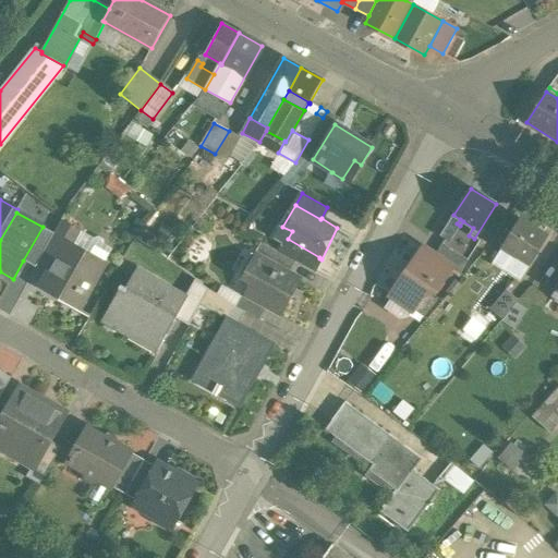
[(453,215),(440,237),(447,241),(457,223),(460,219),(453,215)]
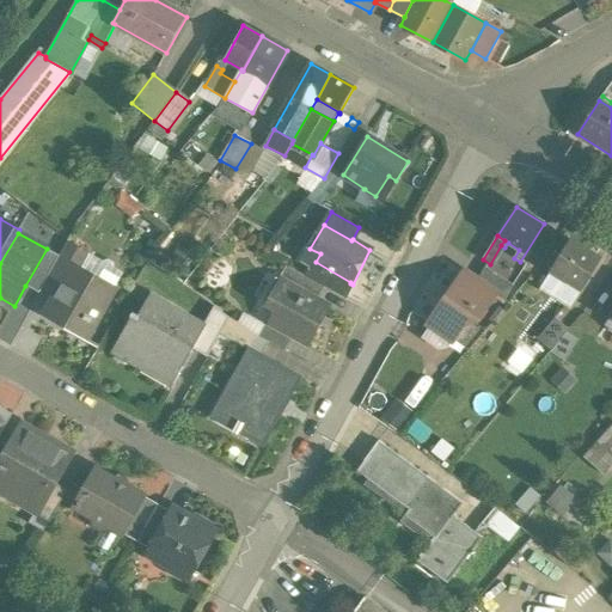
[(90,252),(68,240),(60,256),(50,273),(65,281),(74,263),(81,267),(90,252)]
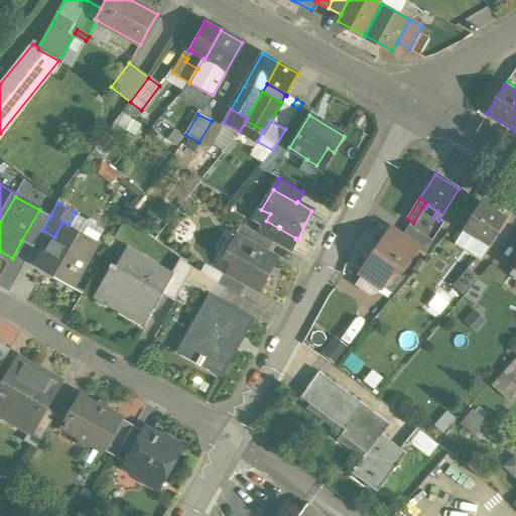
[(497,212),(482,203),(461,236),(466,239),(467,237),(474,241),(477,237),(490,246),(507,218),(503,216),(506,212),(500,208),(497,212)]
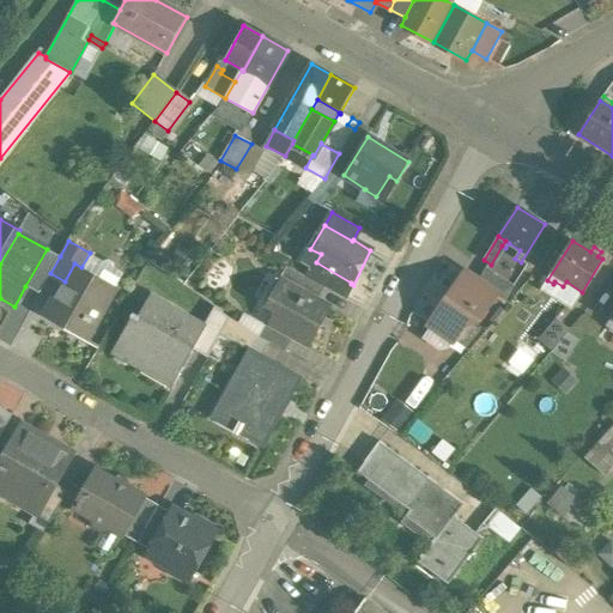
[(60,256),(47,249),(25,286),(40,293),(42,287),(50,273),(60,256)]
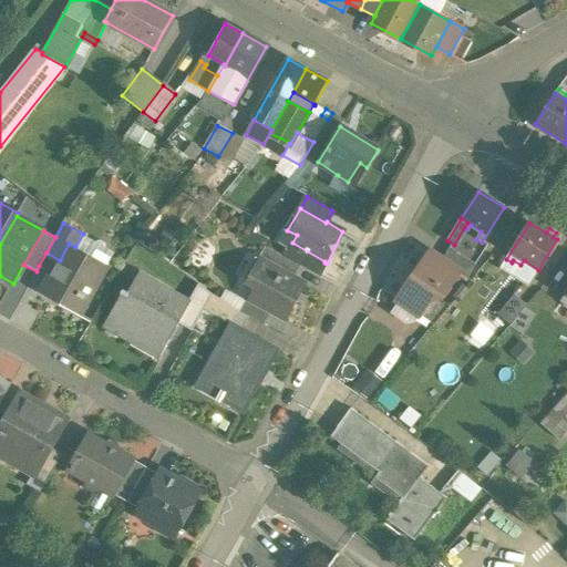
[(325,261),(292,243),(285,257),(300,266),(317,276),(325,263),(325,261)]
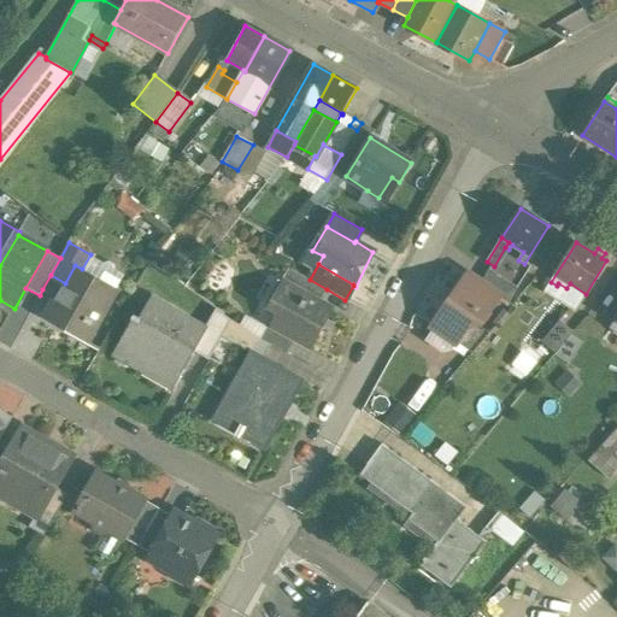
[(75,265),(65,283),(51,275),(42,289),(57,298),(45,318),(87,342),(117,288),(82,269),(75,265)]
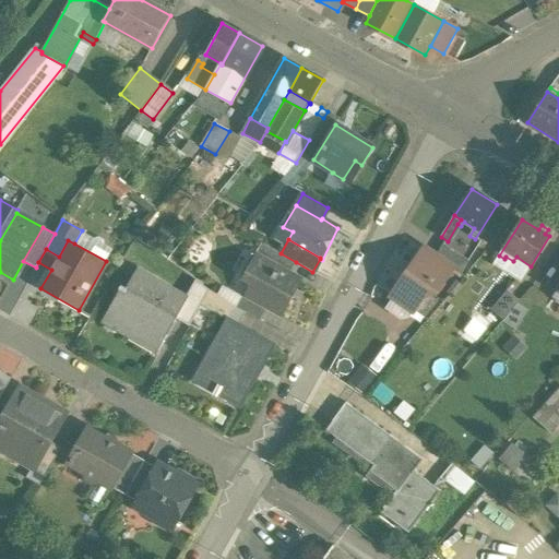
[(281,253),(262,244),(256,254),(289,273),(296,262),(281,253)]
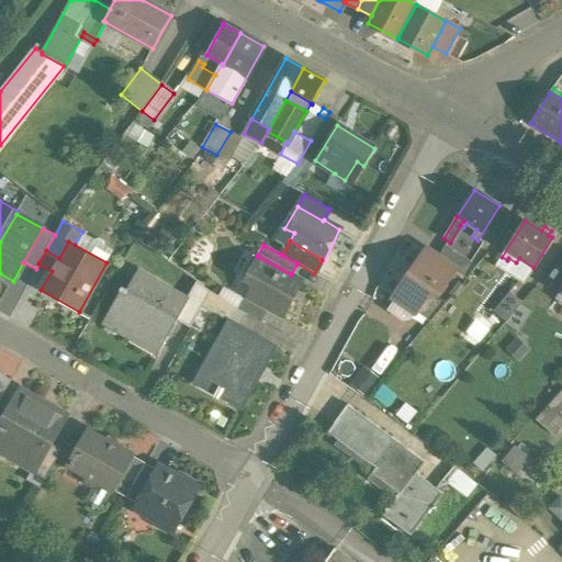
[(472,261),(447,245),(438,258),(454,270),(463,276),(472,261)]
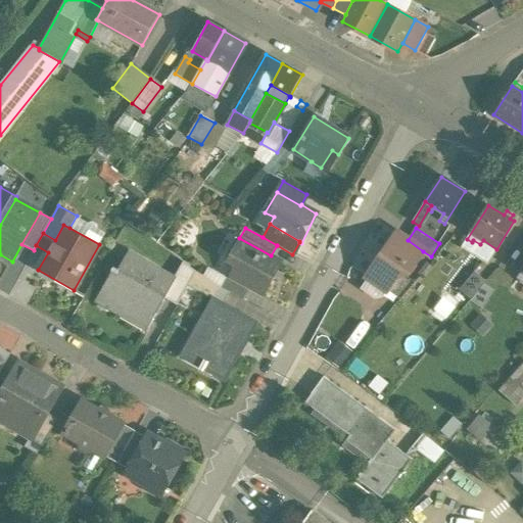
[(408,240),(396,233),(367,277),(388,291),(401,272),(407,264),(413,268),(423,251),(408,240)]
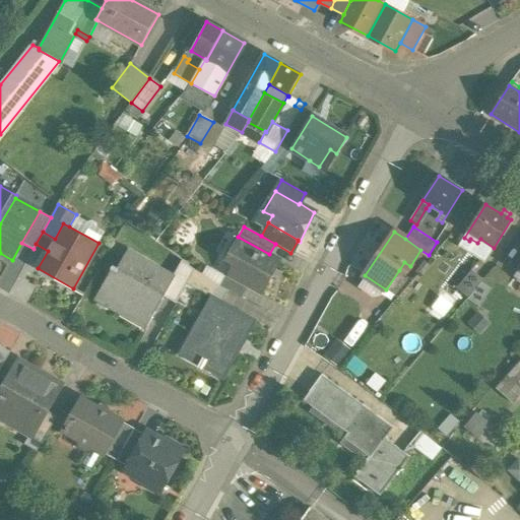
[(238,237),(236,236),(224,256),(236,262),(230,274),(229,275),(248,285),(260,293),(270,275),(264,272),(273,256),(269,254),(238,237)]
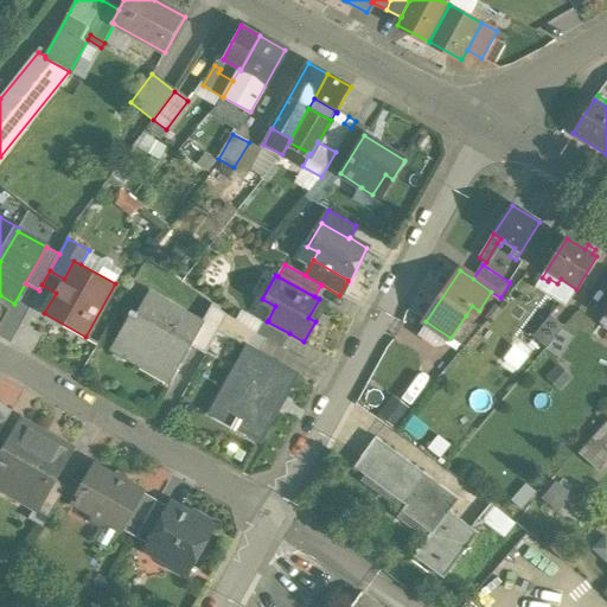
[(148,294),(136,314),(133,312),(123,328),(128,331),(120,345),(144,358),(139,368),(171,384),(191,346),(204,325),(203,324),(148,294)]
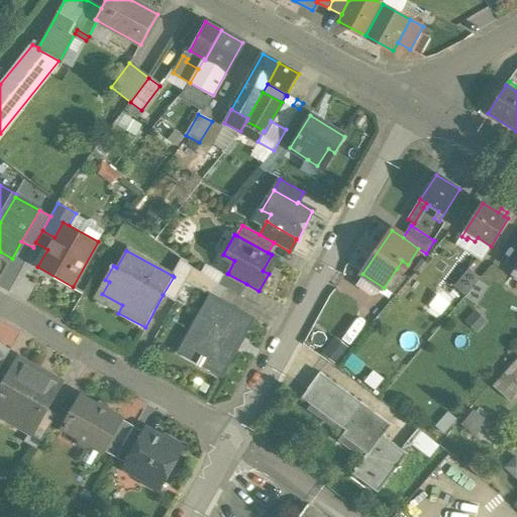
[(182,260),(173,276),(174,277),(163,295),(175,302),(186,283),(194,269),(182,260)]
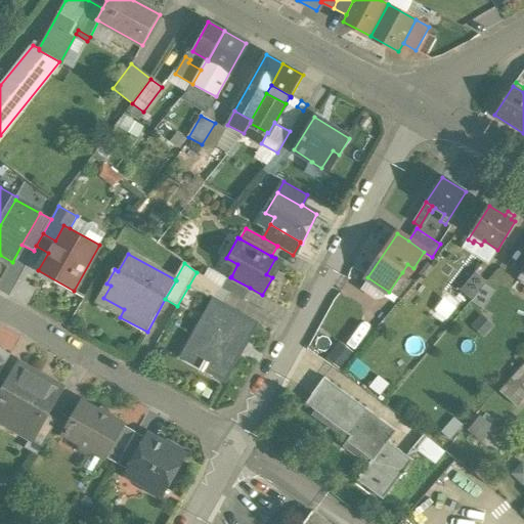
[(213,284),(197,272),(188,287),(214,302),(214,301),(224,306),(230,294),(221,289),(213,284)]
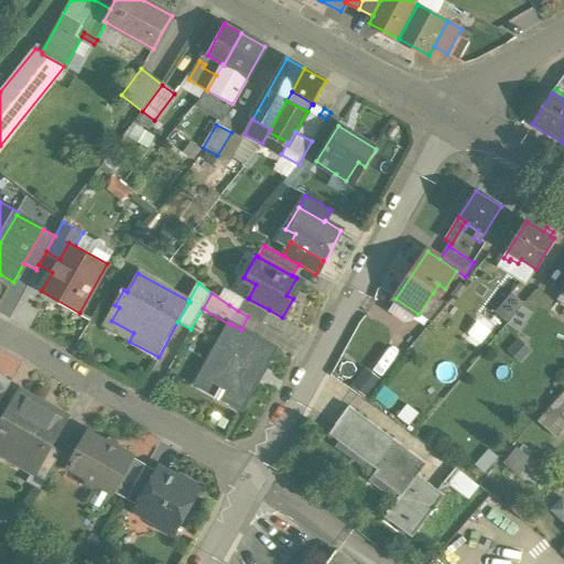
[(447,304),(433,293),(420,313),(432,322),(447,304)]
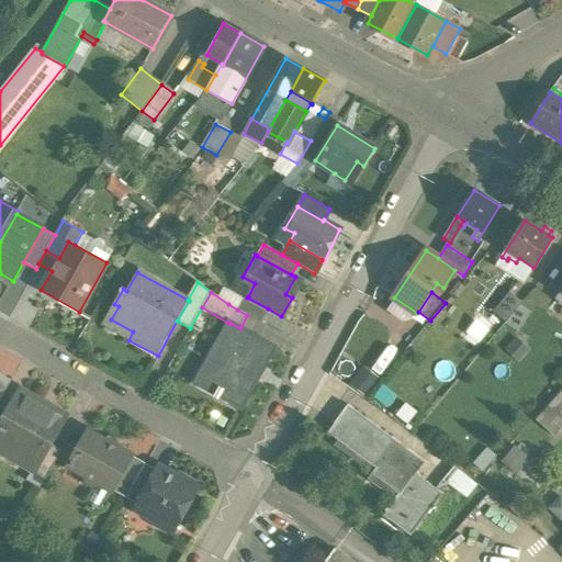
[(495,313),(523,328),(535,308),(508,292),(495,313)]
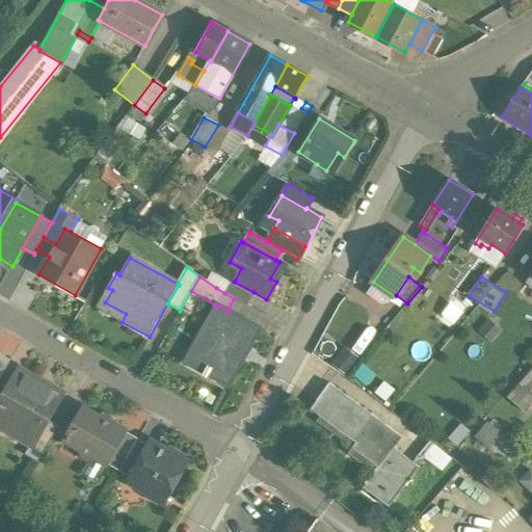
[(254,292),(234,282),(235,281),(232,280),(224,293),(234,298),(246,304),(254,292)]
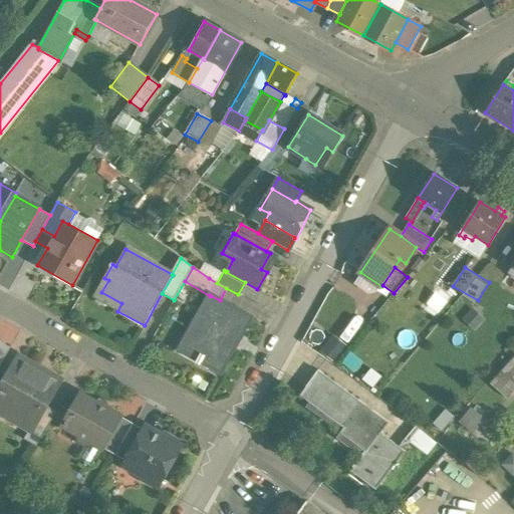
[(220,300),(210,295),(210,296),(192,328),(198,331),(189,346),(202,353),(196,364),(200,366),(201,364),(222,376),(253,318),(220,300)]
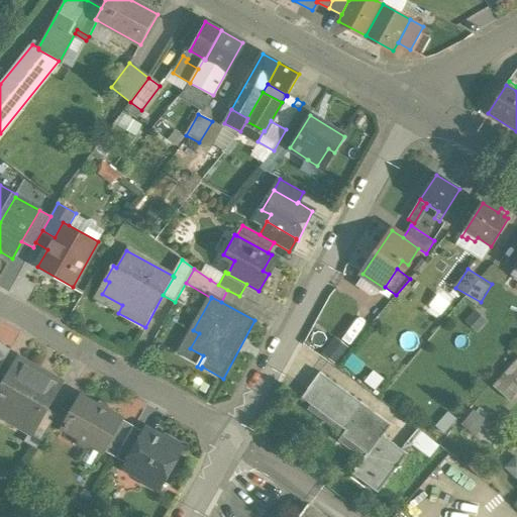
[(314,345),(339,363),(350,346),(325,329),(314,345)]
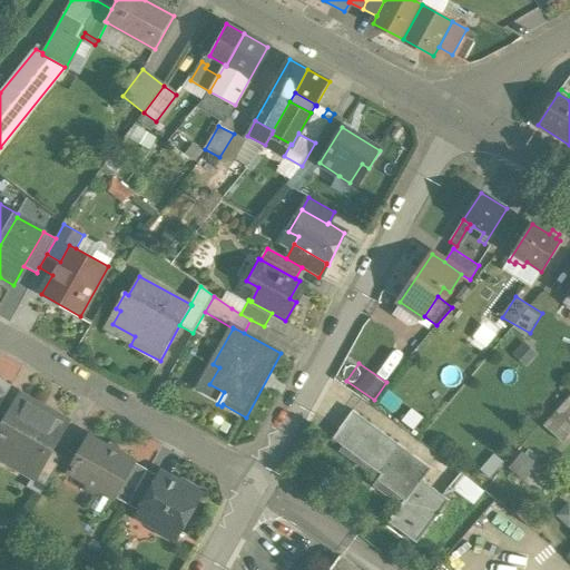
[(0,379),(0,404),(11,385),(0,379)]
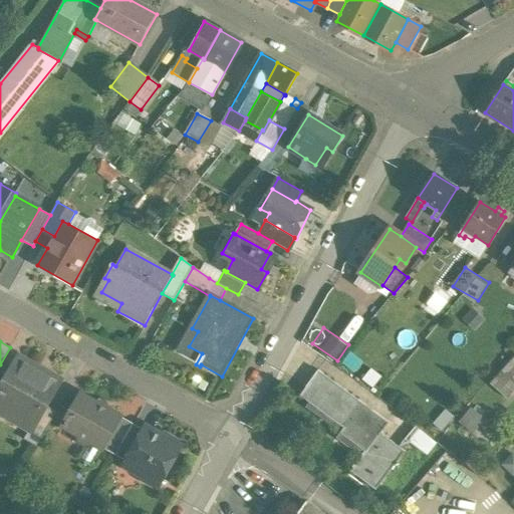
[(18,357),(0,390),(0,412),(7,416),(10,411),(32,424),(33,425),(45,405),(45,406),(59,380),(18,357)]
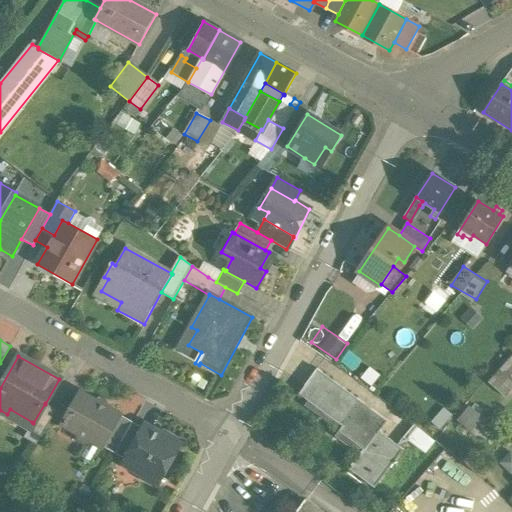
[(511,358),(490,383),(505,396),(511,387),(511,358)]
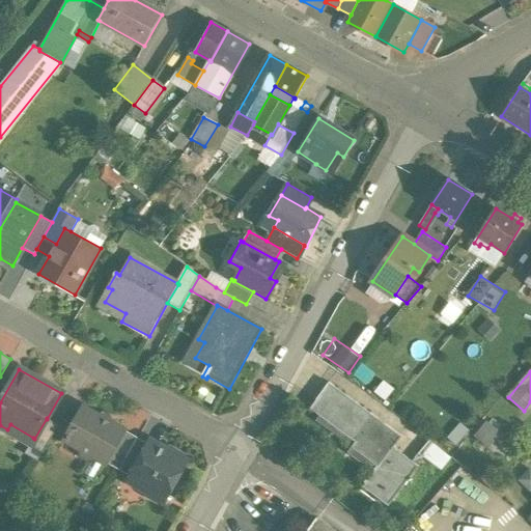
[(329,382),(310,409),(355,442),(347,452),(372,472),(361,486),(388,506),(418,467),(393,447),(401,436),(329,382)]
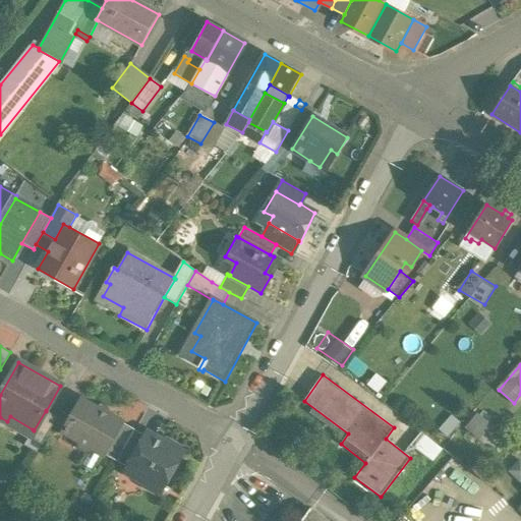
[(97,409),(97,408),(83,400),(81,398),(62,433),(64,433),(78,441),(80,447),(85,451),(93,449),(102,454),(102,455),(103,456),(104,454),(122,422),(122,421),(121,420),(120,421),(110,415),(108,415),(97,409)]
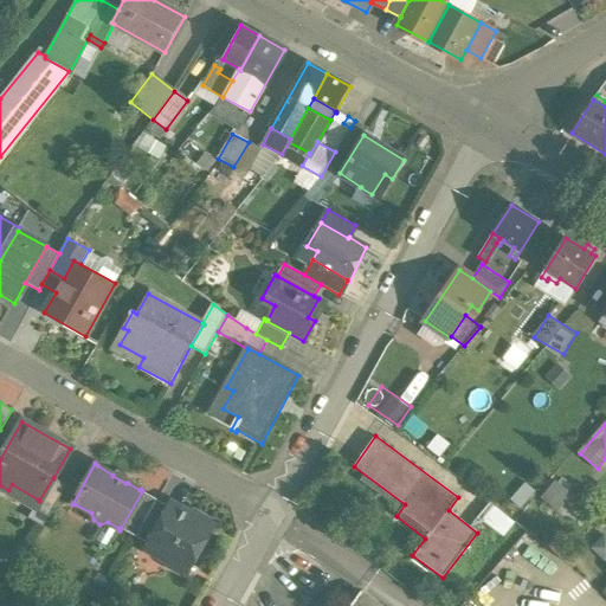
[(53,477),(39,501),(38,500),(27,517),(43,526),(66,485),(53,478),(53,477)]
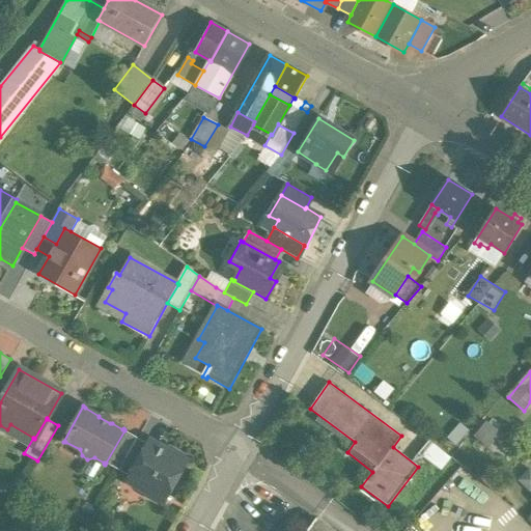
[(491,447),(502,432),(486,420),(475,435),(491,447)]
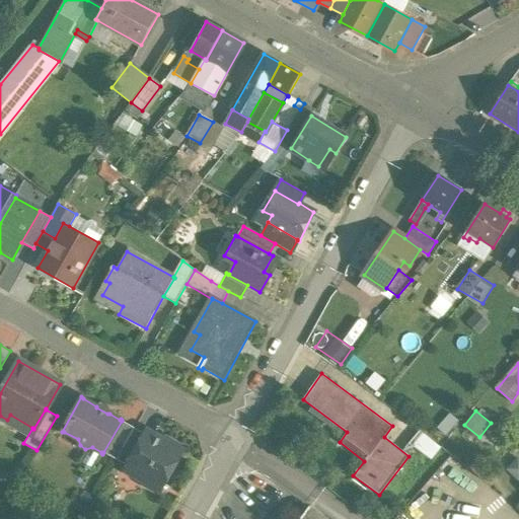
[(122,421),(103,452),(116,459),(134,428),(122,421)]
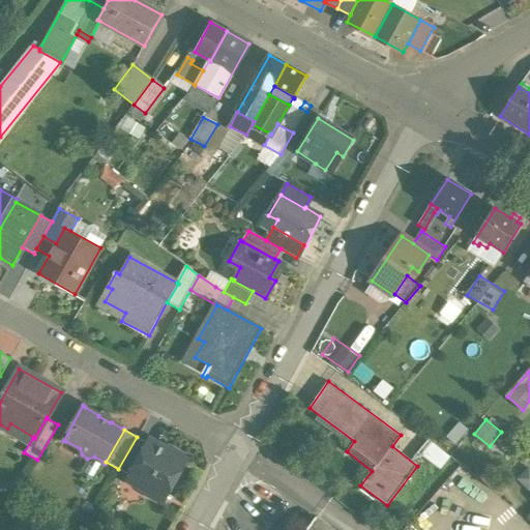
[(137,437),(118,469),(129,475),(148,443),(137,437)]
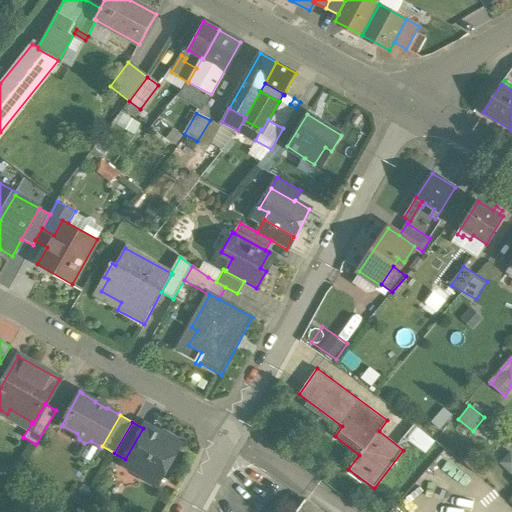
[(125,459),(124,461),(142,471),(143,478),(153,483),(159,482),(179,446),(177,440),(163,433),(157,434),(157,435),(143,427),(125,459)]
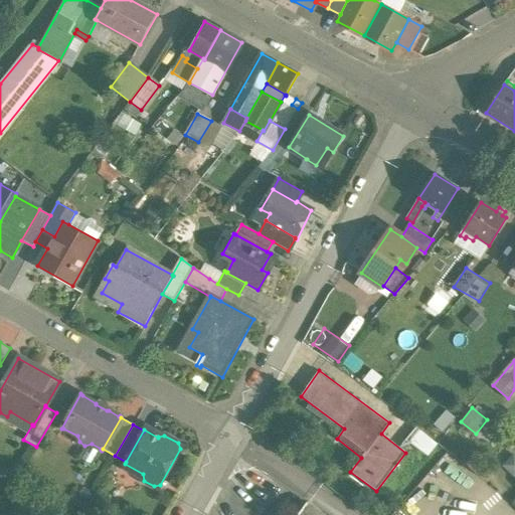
[(431,454),(438,443),(419,430),(411,441),(431,454)]
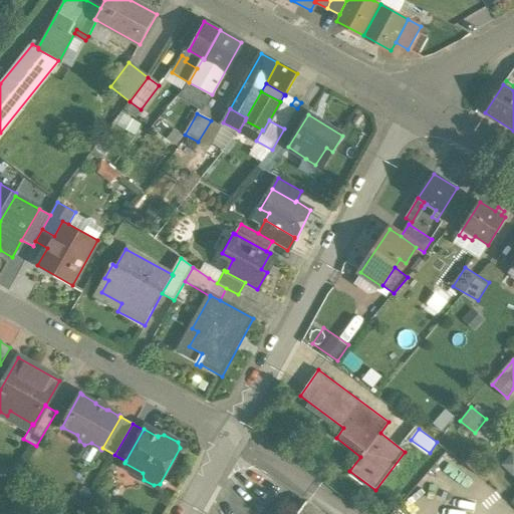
[(322,513),(306,502),(297,513),(322,513)]
